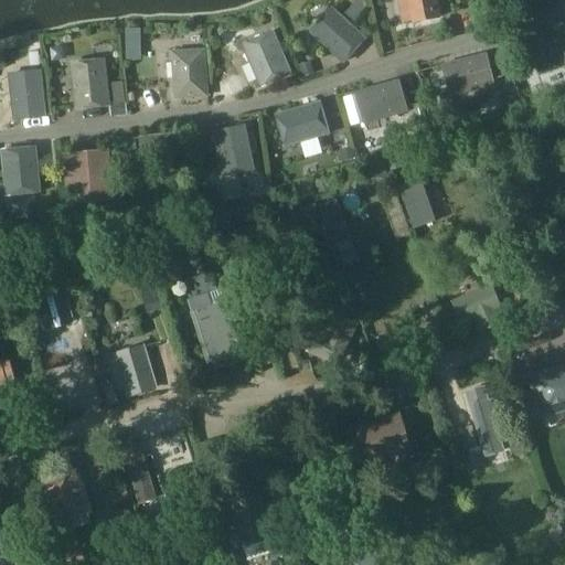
[(440,19),(436,0),(406,0),(412,24),(440,19)]
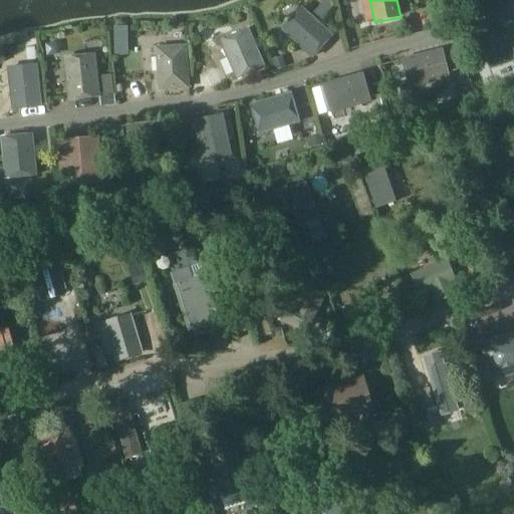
[(281,31),(313,60),(333,38),(301,9),(281,31)]
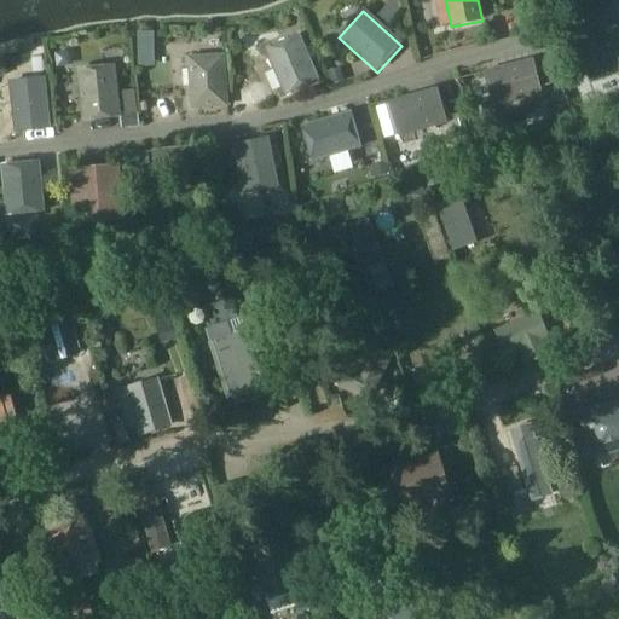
[(618,30),(578,46),(591,82),(618,71),(618,30)]
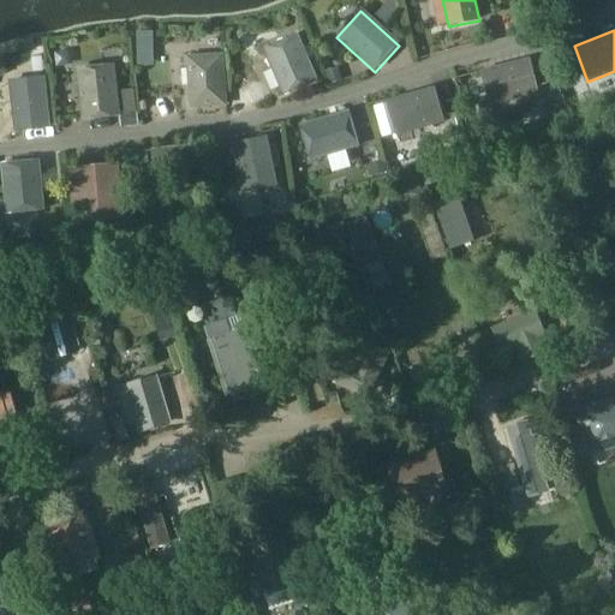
[(297,34),(262,48),(282,96),(317,82),(297,34)]
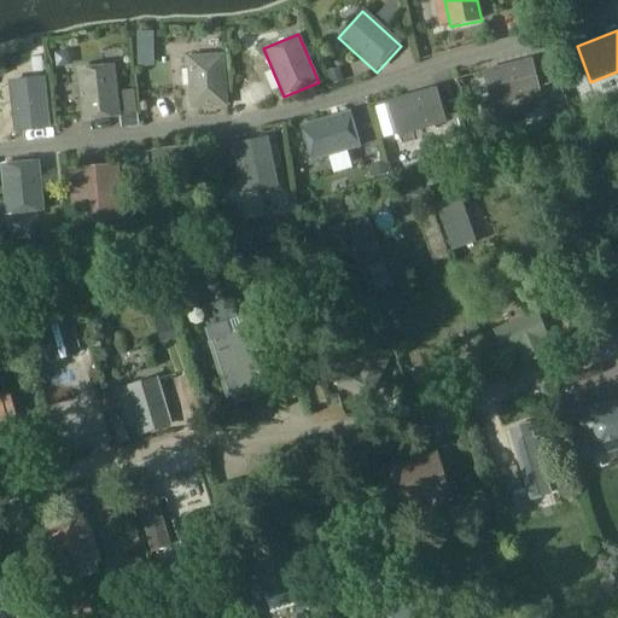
[(190,110),(227,108),(223,54),(186,58),(190,110)]
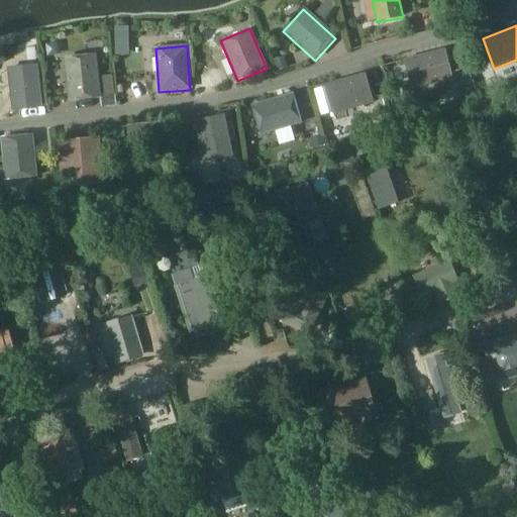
[(444,50),(404,61),(411,89),(451,79),(444,50)]
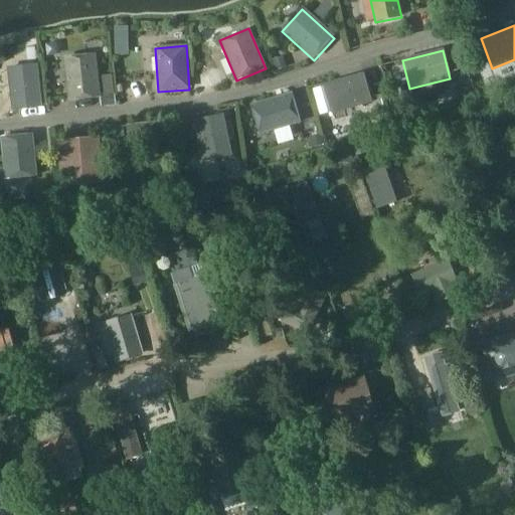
[(68,101),(101,98),(96,54),(63,58),(68,101)]
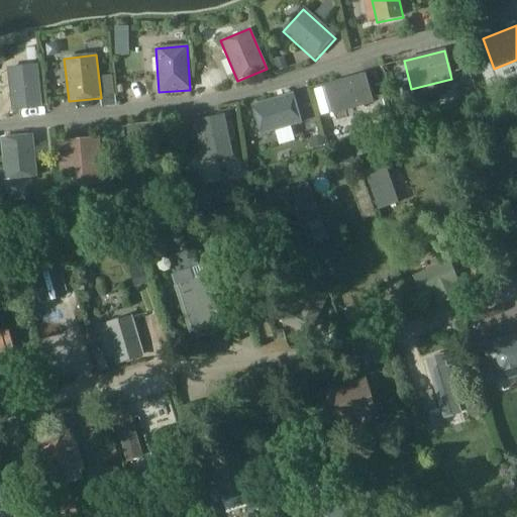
[(7,69),(13,111),(43,107),(37,65),(7,69)]
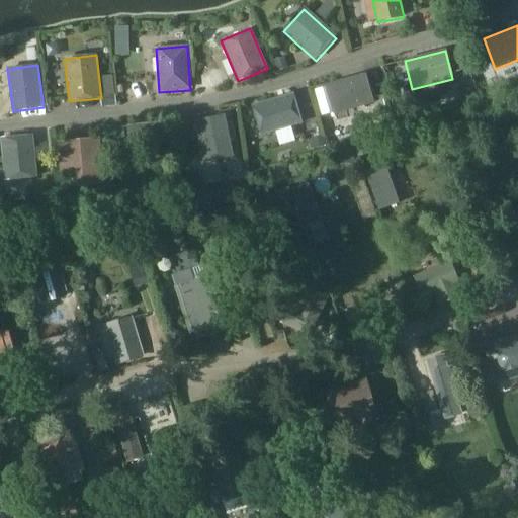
[(334,113),(374,102),(366,75),(326,86),(334,113)]
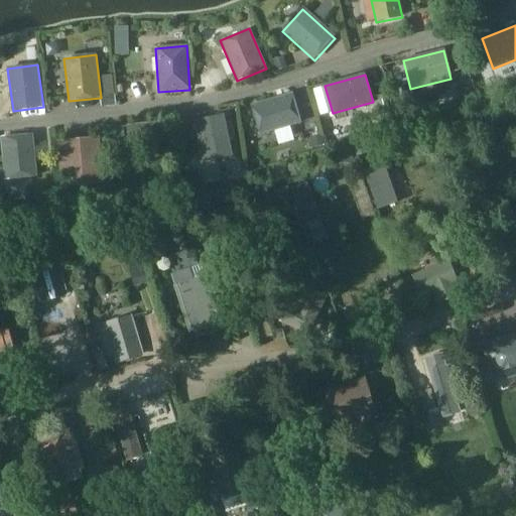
[(251,105),(260,134),(300,122),(292,93),(251,105)]
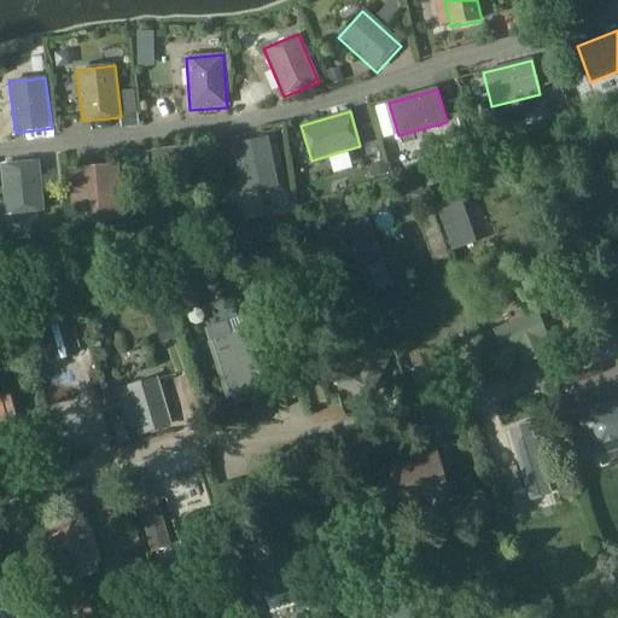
[(268,138),(232,145),(243,194),(279,187),(268,138)]
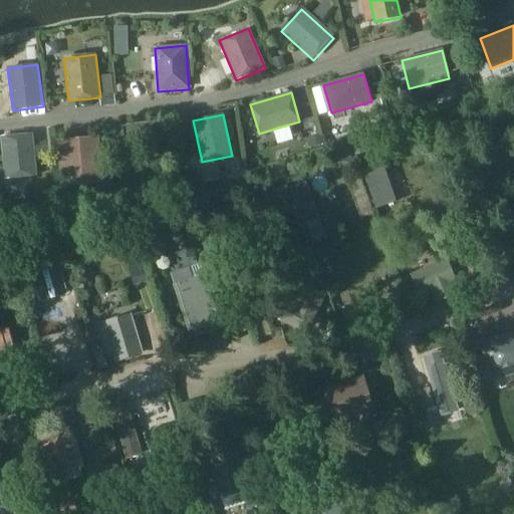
[(1,137),(6,179),(38,176),(33,133),(1,137)]
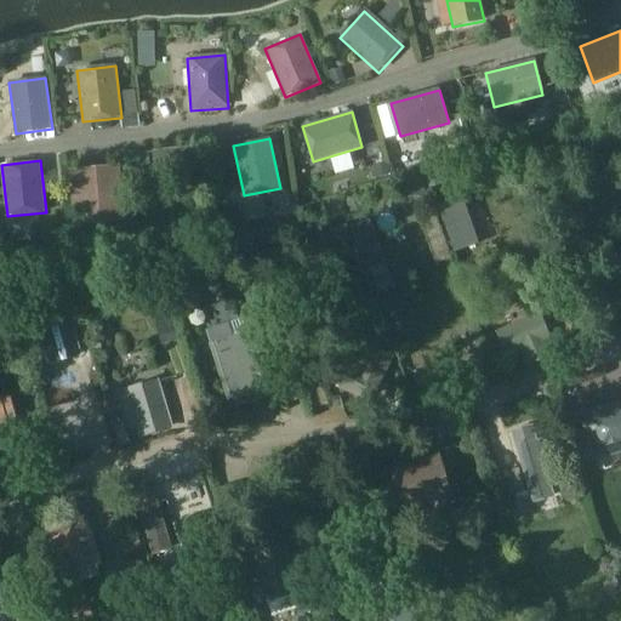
[(68,169),(73,211),(89,210),(90,224),(125,221),(119,164),(68,169)]
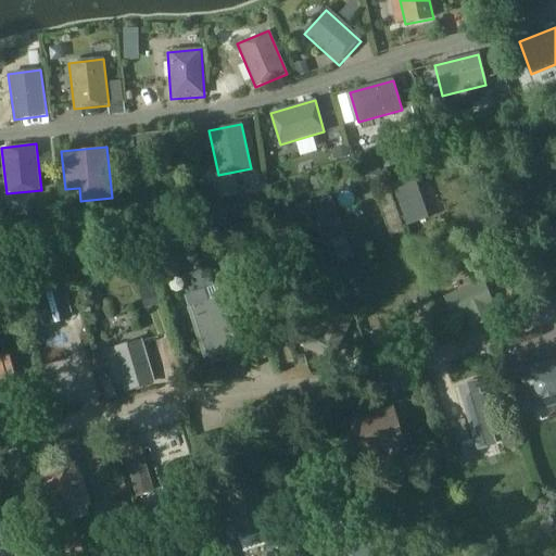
[(327,210),(337,227),(351,219),(340,202),(327,210)]
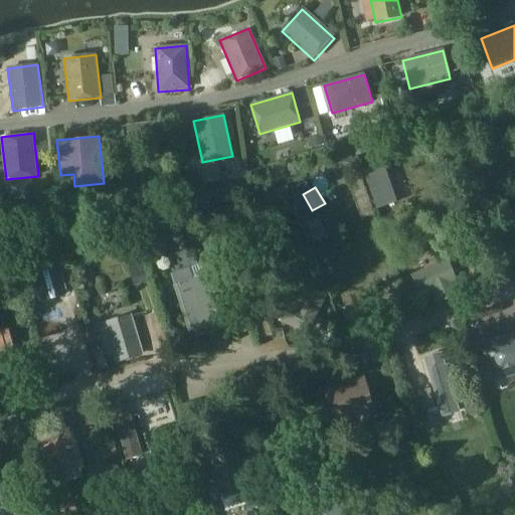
[(53,252),(29,260),(40,300),(65,294),(53,252)]
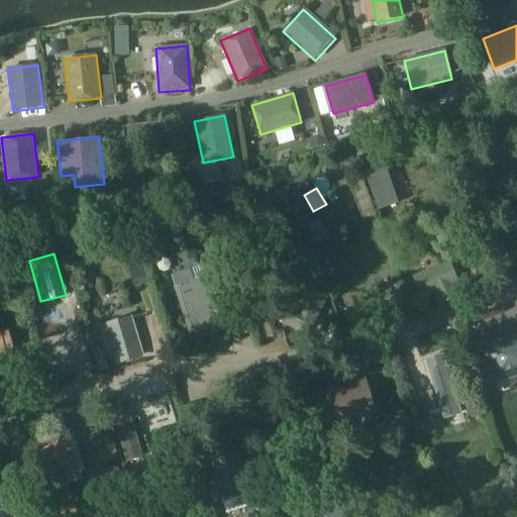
[(455,286),(459,284),(449,261),(413,277),(422,300),(433,295),(438,305),(459,296),(455,286)]
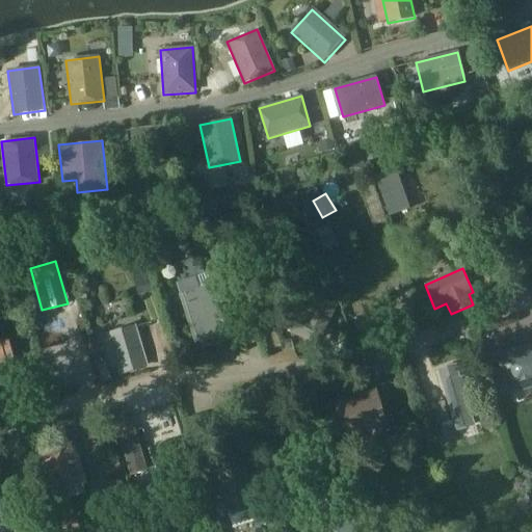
[(182,293),(197,341),(225,331),(211,284),(182,293)]
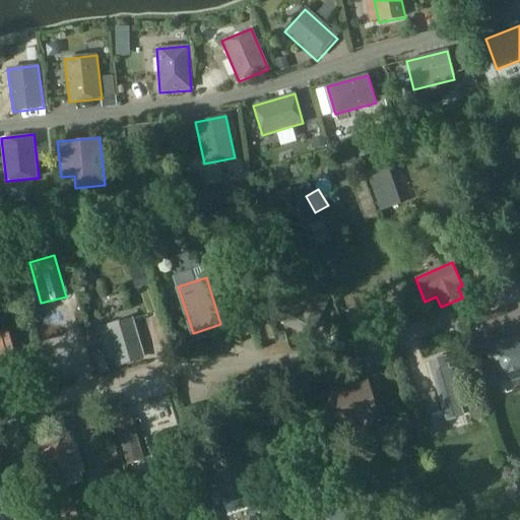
[(310,337),(329,298),(326,297),(313,289),(302,313),(281,303),(273,319),(310,337)]
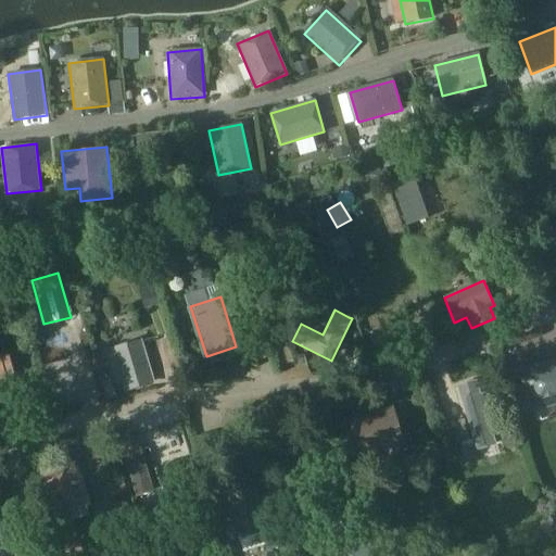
[(114,384),(121,382),(124,392),(154,383),(142,339),(104,351),(114,384)]
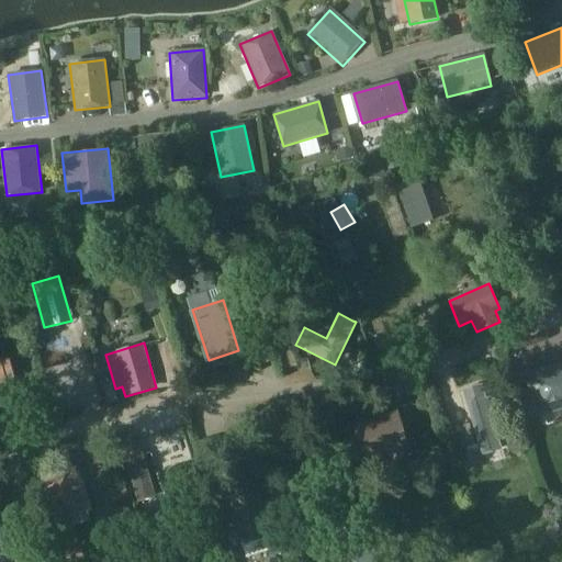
[(0,386),(7,385),(6,382),(14,380),(9,359),(0,361),(0,360),(0,386)]
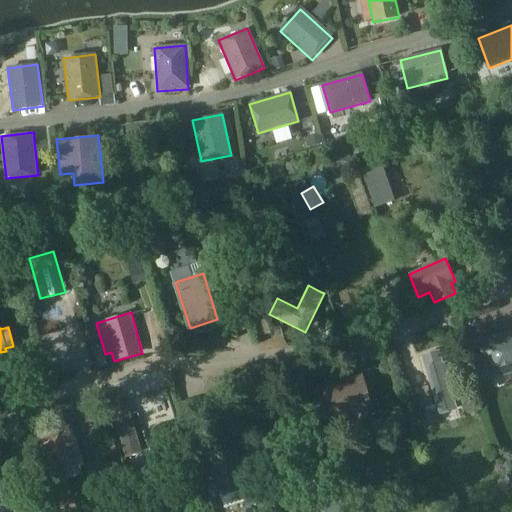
[(486,346),(496,375),(511,369),(511,342),(509,343),(507,338),(486,346)]
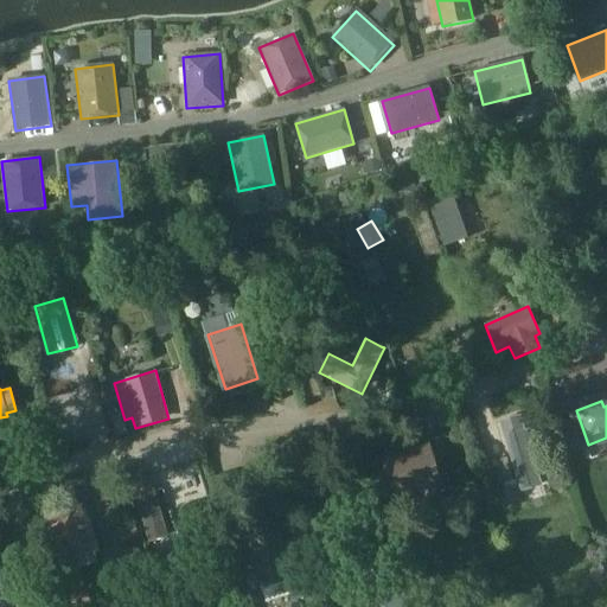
[(525,429),(521,415),(499,422),(522,492),(542,485),(529,442),(536,440),(531,428),(525,429)]
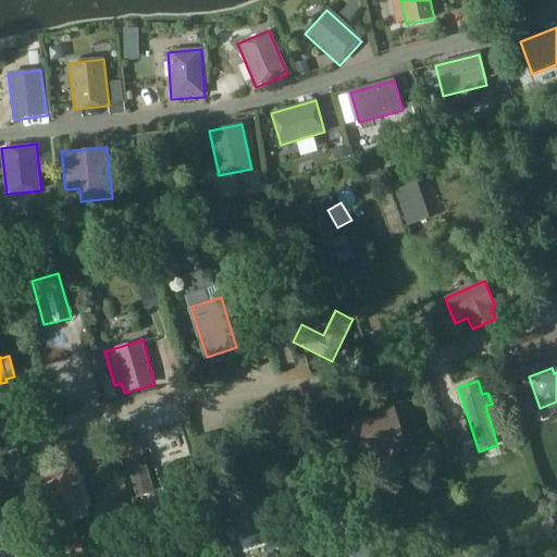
[(361,460),(406,445),(394,408),(348,422),(361,460)]
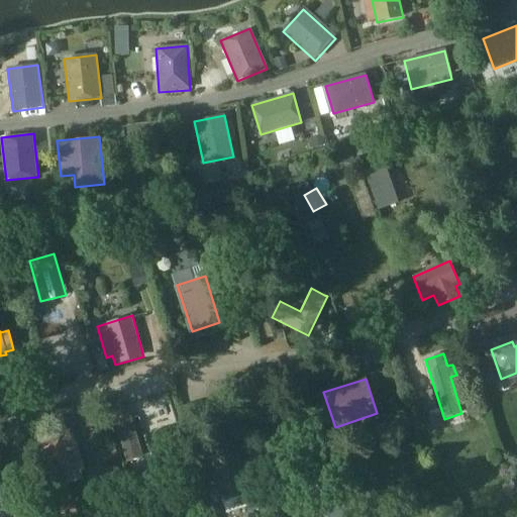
[(127,462),(142,458),(130,417),(115,421),(127,462)]
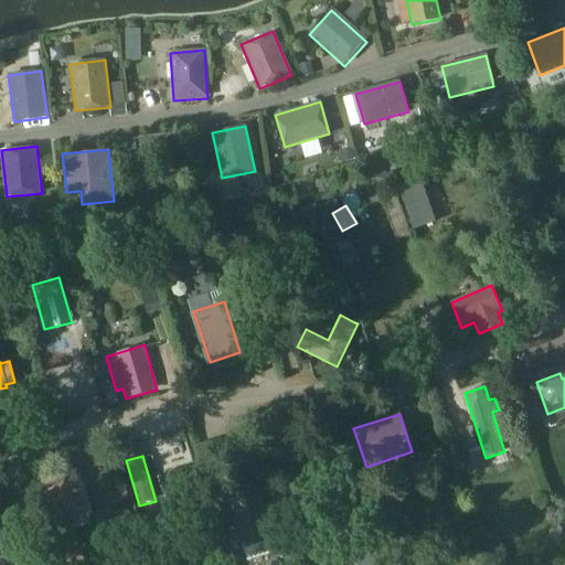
[(88,516),(93,515),(78,469),(41,481),(55,528),(60,526),(62,534),(60,534),(65,550),(77,545),(73,531),(92,524),(88,516)]
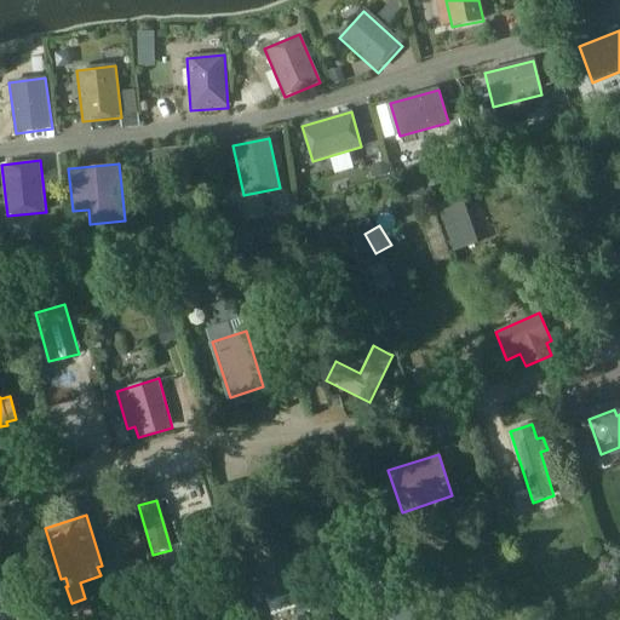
[(283,568),(293,564),(283,538),(253,549),(262,572),(247,577),(257,604),(267,601),(271,616),(296,608),(291,596),(293,595),(283,568)]
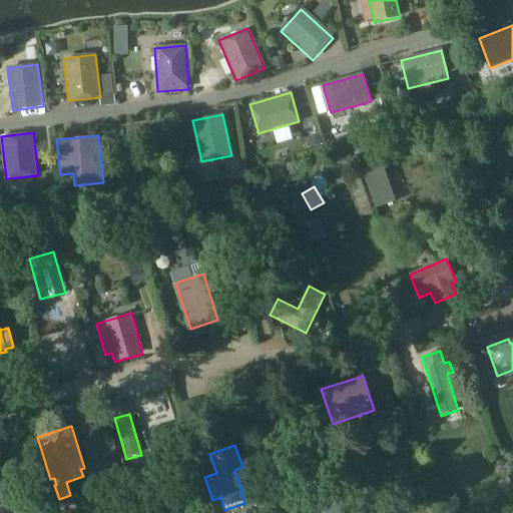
[(310,512),(339,512),(325,465),(298,474),(310,512)]
